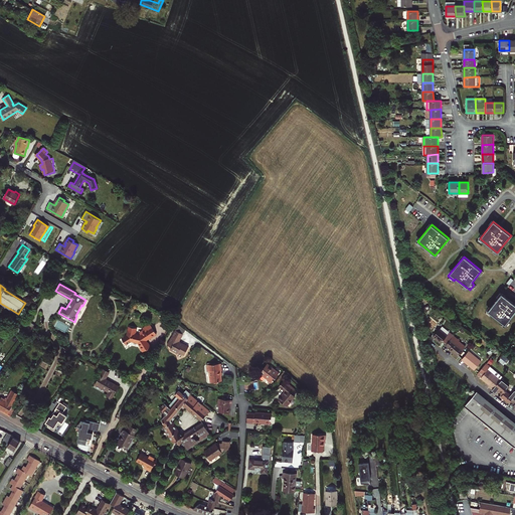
[(487,311),(505,325),(514,312),(514,304),(502,293),(487,311)]
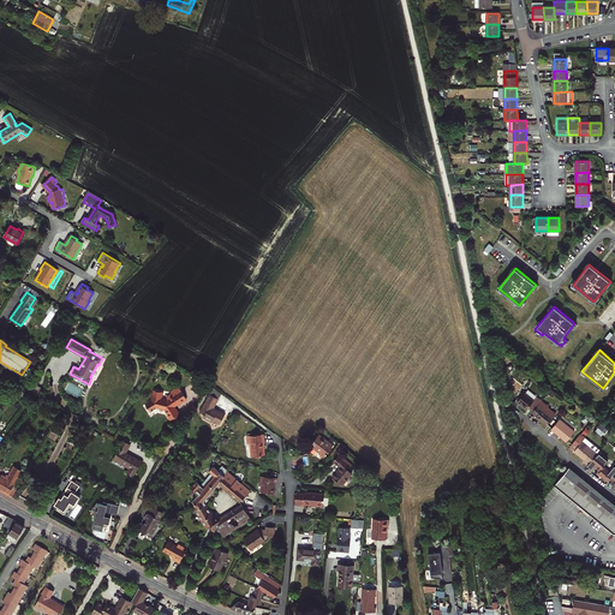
[(30,390),(37,395),(42,388),(35,383),(30,390)]
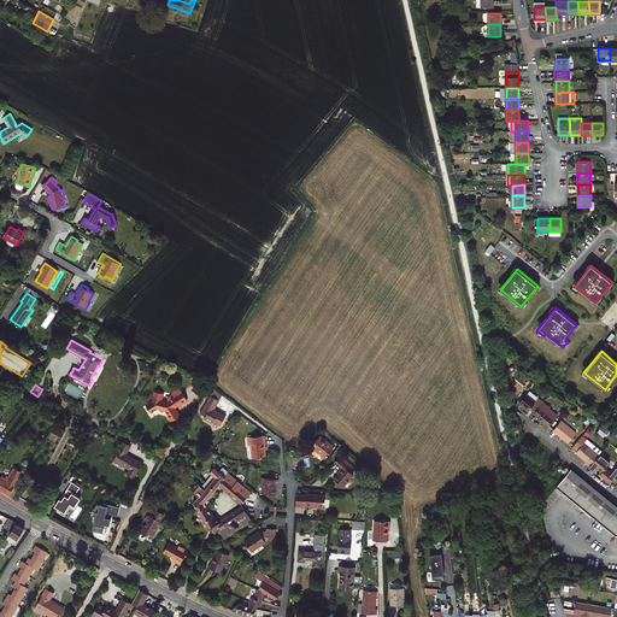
[(176,411),(175,409),(175,406),(176,405),(178,406),(188,400),(180,388),(171,393),(172,395),(168,399),(168,400),(166,401),(163,400),(162,400),(163,393),(154,392),(152,401),(146,405),(151,413),(158,410),(165,411),(169,416),(168,416),(171,422),(175,419),(176,422),(181,418),(180,416),(181,416),(177,411),(176,411)]
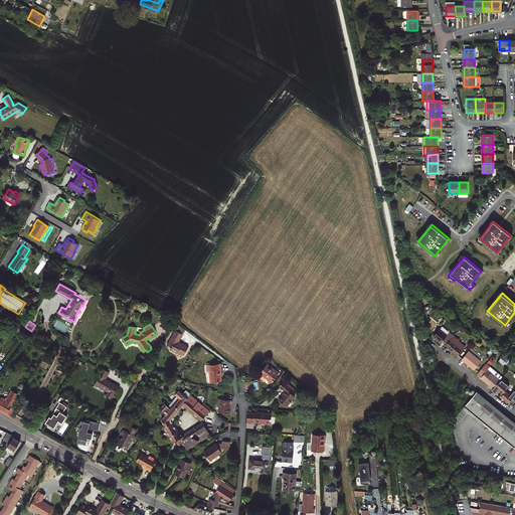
[(436,339),(441,343),(443,341),(447,344),(450,340),(453,336),(454,335),(450,332),(447,335),(440,329),(434,336),(436,338),(436,339)]
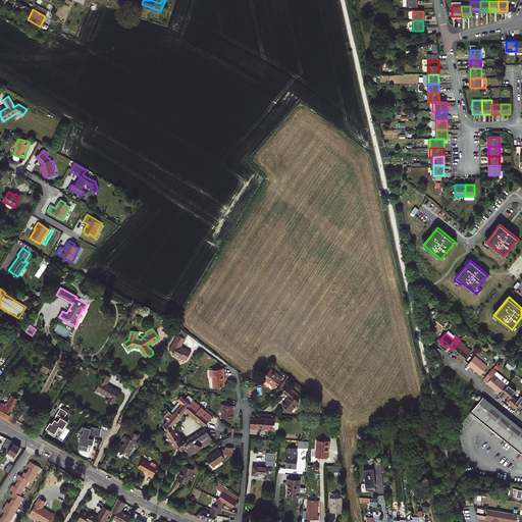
[(176,355),(174,356),(183,361),(183,359),(189,363),(194,355),(188,351),(187,352),(185,351),(185,349),(184,348),(188,342),(181,336),(177,343),(177,345),(176,345),(171,352),(176,355)]
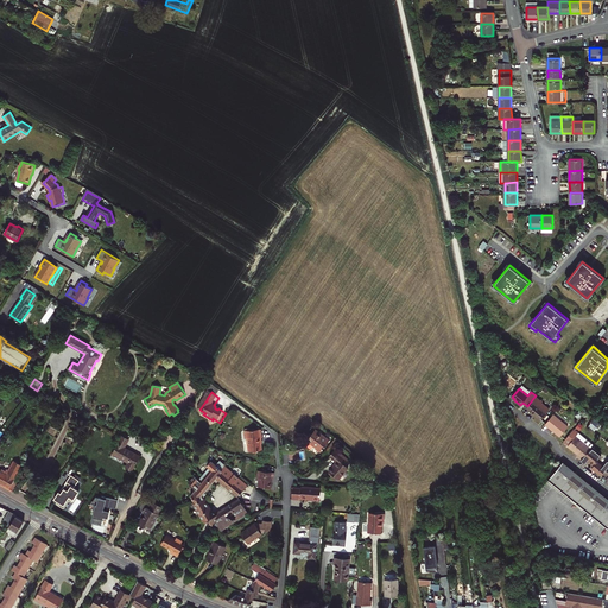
[(534,397),(531,401),(527,406),(526,407),(531,411),(530,412),(540,420),(550,409),(534,397)]
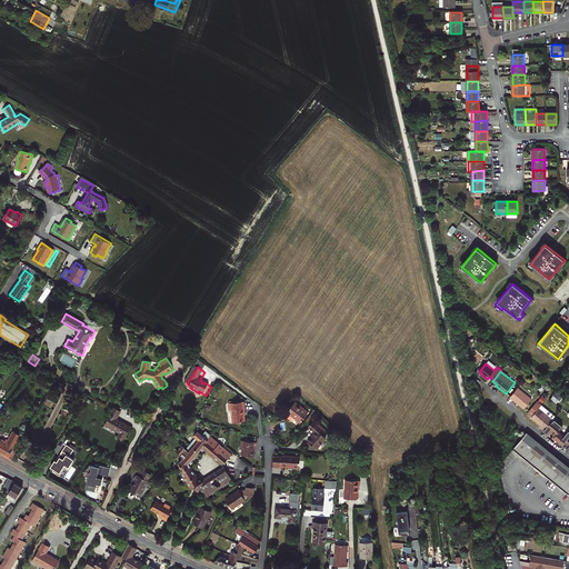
[(510,398),(523,409),(531,399),(518,388),(510,398)]
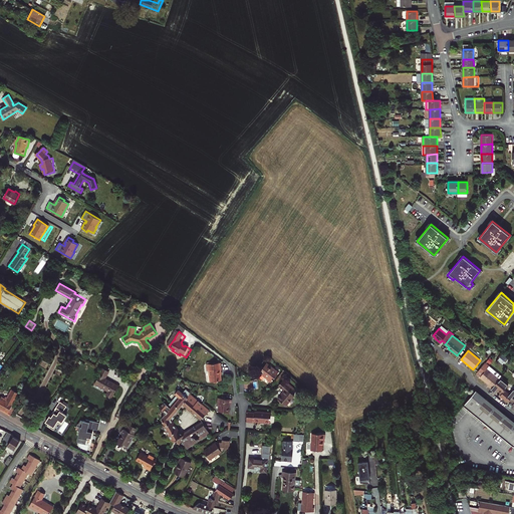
[(503,354),(498,359),(503,363),(508,358),(503,354)]
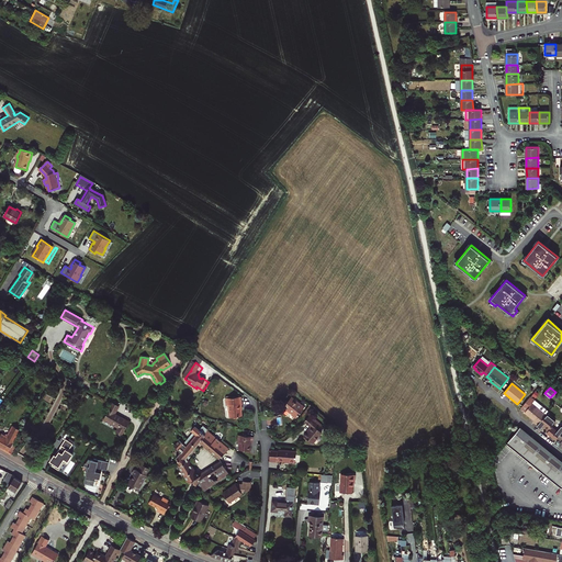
[(292,414),(291,415),(296,418),(300,414),(301,414),(302,413),(302,412),(305,407),(292,397),(283,407),(292,414)]
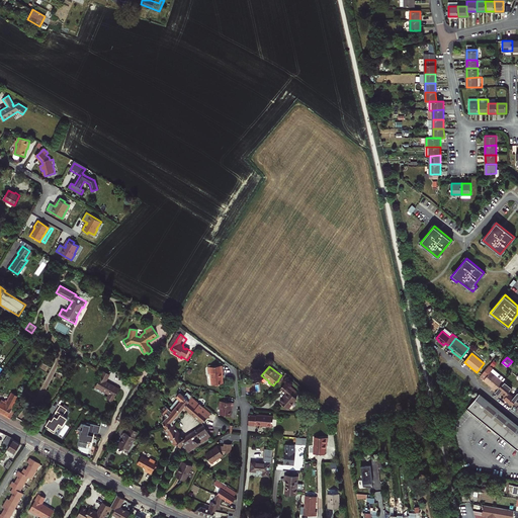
[(480,376),(484,379),(490,372),(493,369),(489,366),(480,376)]
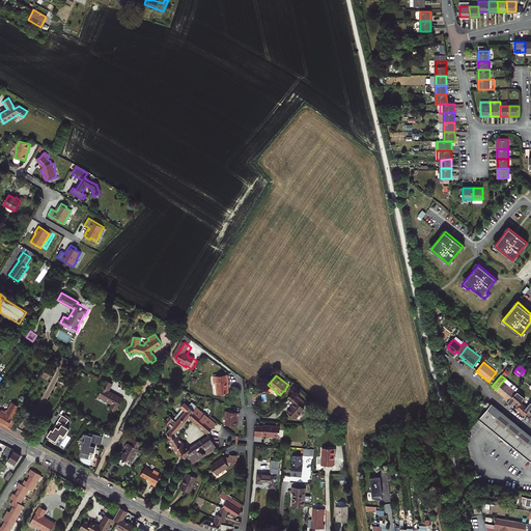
[(229,394),(229,389),(228,384),(230,384),(229,376),(215,378),(216,385),(217,384),(218,395),(222,395),(222,396),(226,396),(226,394),(229,394)]
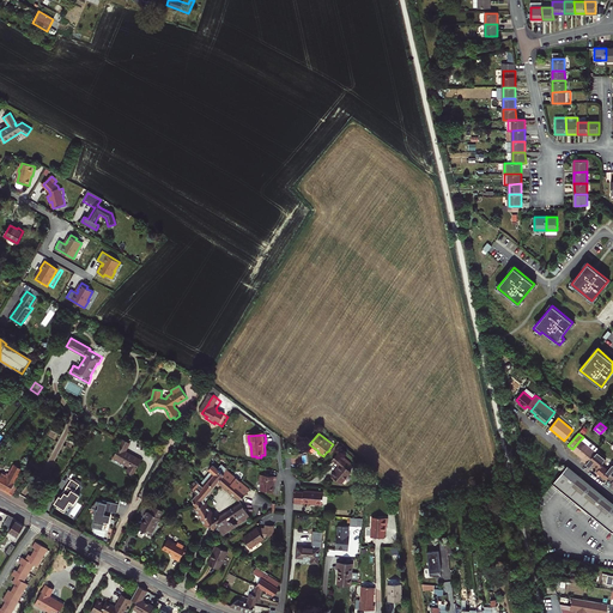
[(125,450),(129,442),(122,438),(117,447),(119,448),(113,457),(129,466),(126,471),(133,474),(141,460),(125,450)]
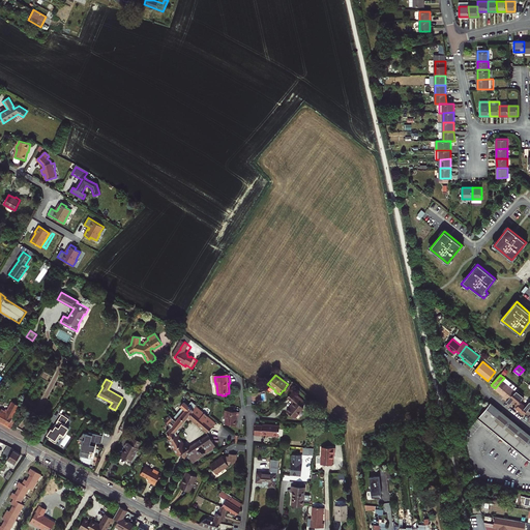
[(504,396),(503,399),(506,401),(514,391),(516,390),(517,388),(509,382),(507,385),(501,381),(495,388),(495,389),(504,396)]
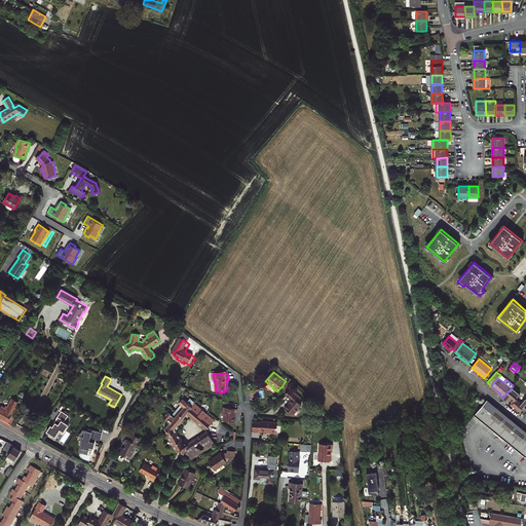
[(521,410),(525,406),(525,403),(525,398),(522,404),(517,400),(520,395),(512,387),(511,388),(502,398),(505,401),(508,399),(514,403),(512,405),(520,412),(521,410)]
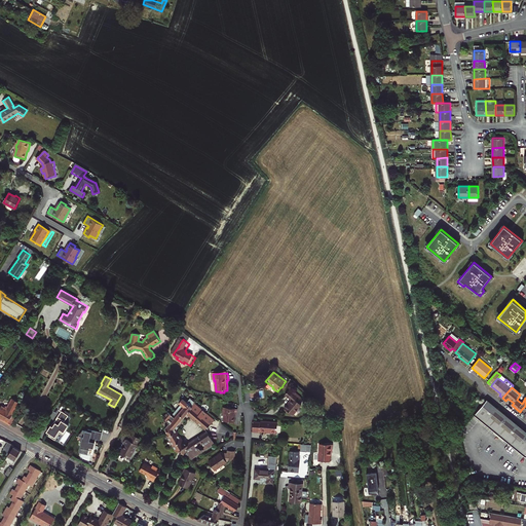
[(292,400),(286,408),(289,410),(294,414),(302,403),(299,401),(302,397),(291,388),(286,395),(292,400)]
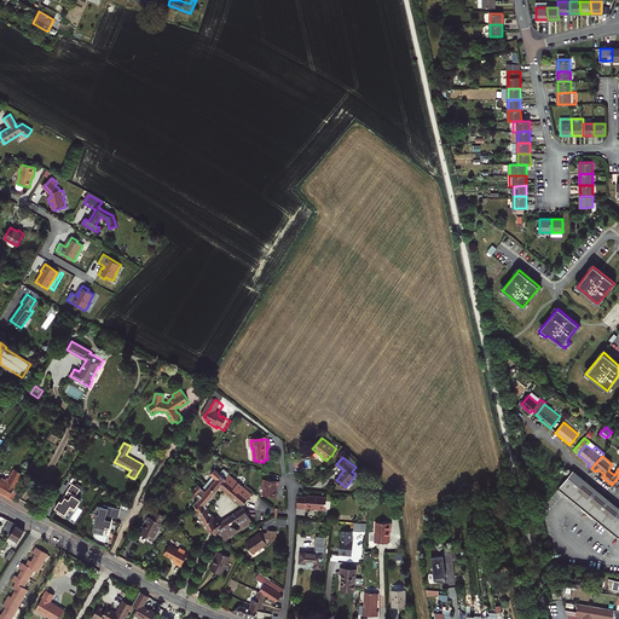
[(13,490),(23,474),(15,469),(9,479),(6,478),(5,481),(1,479),(0,480),(0,492),(13,499),(17,491),(13,490)]
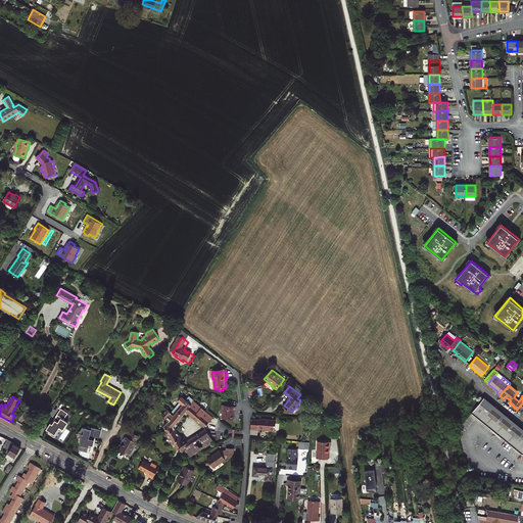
[(522,429),(484,397),(480,401),(475,396),(470,402),(476,408),(472,413),(473,414),(522,453),(522,429)]
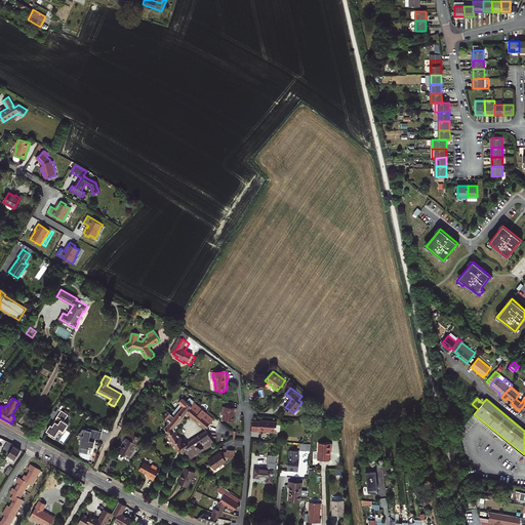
[(187,413),(187,412),(192,407),(191,406),(187,403),(185,405),(183,404),(182,405),(180,404),(175,410),(183,417),(187,413)]
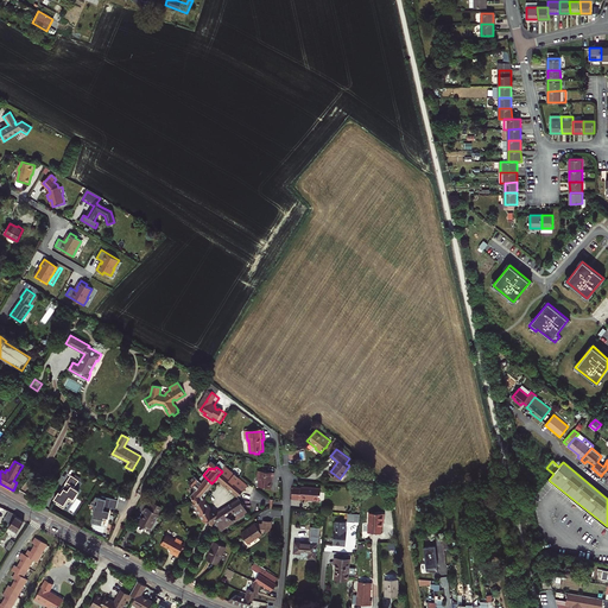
[(216,479),(225,486),(229,488),(238,495),(247,486),(223,467),(221,470),(222,472),(216,477),(216,479)]
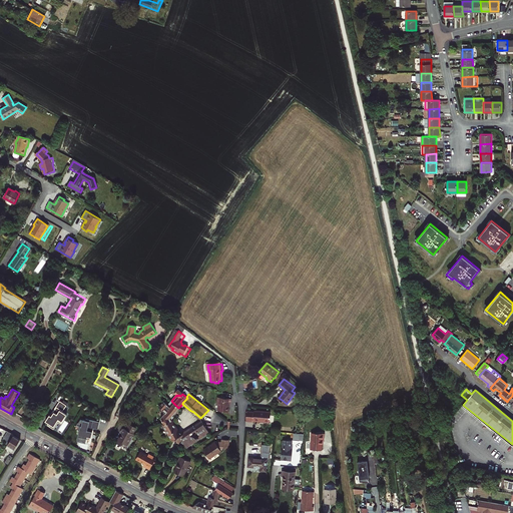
[(234,404),(235,400),(222,396),(220,402),(222,403),(220,409),(230,412),(233,404),(234,404)]
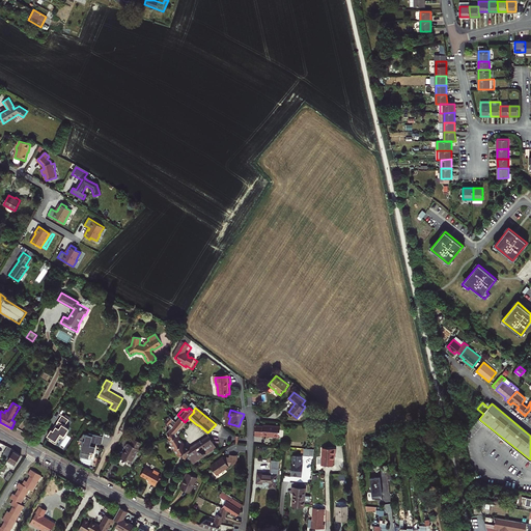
[(61,414),(57,420),(64,424),(67,418),(61,414)]
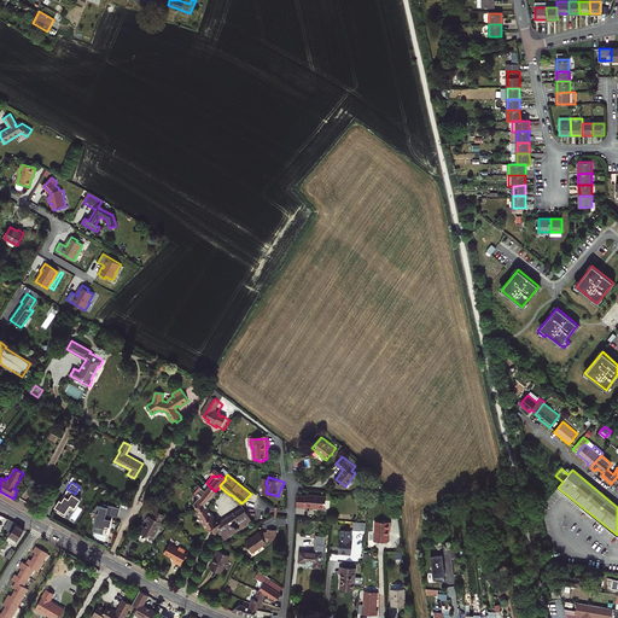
[(197,509),(196,511),(205,505),(205,506),(209,502),(207,501),(215,491),(207,483),(202,489),(197,485),(192,491),(200,497),(194,503),(197,509)]
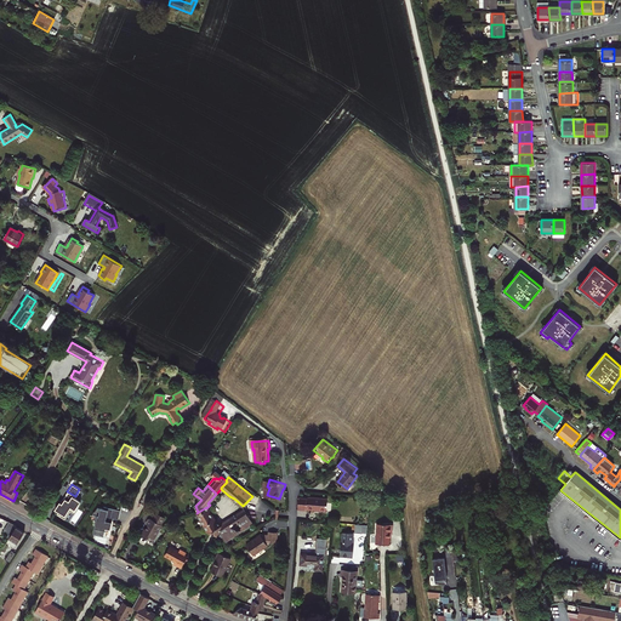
[(75,496),(67,491),(63,497),(64,499),(61,503),(58,501),(55,508),(58,511),(56,513),(63,518),(67,512),(68,512),(70,510),(72,507),(74,510),(80,501),(74,497),(75,496)]
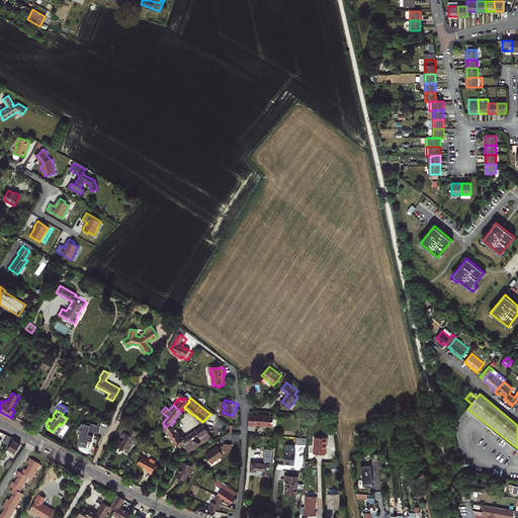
[(256,425),(256,424),(272,426),(273,415),(256,414),(256,415),(249,414),(248,424),(256,425)]
